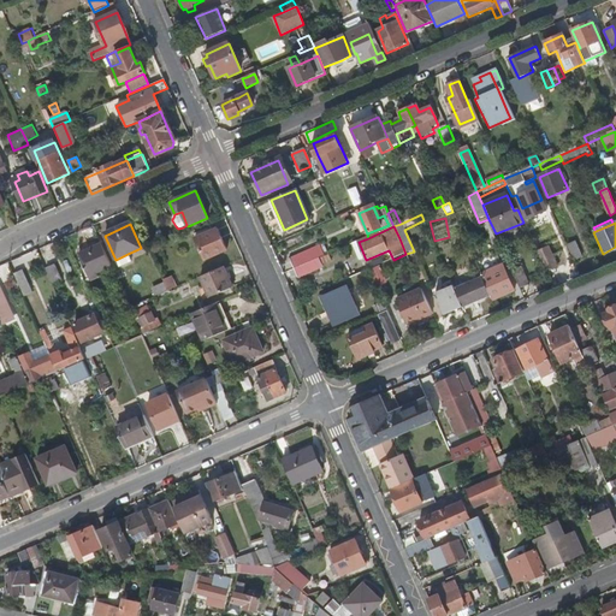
[(218,231),(196,240),(206,261),(226,252),(218,231)]
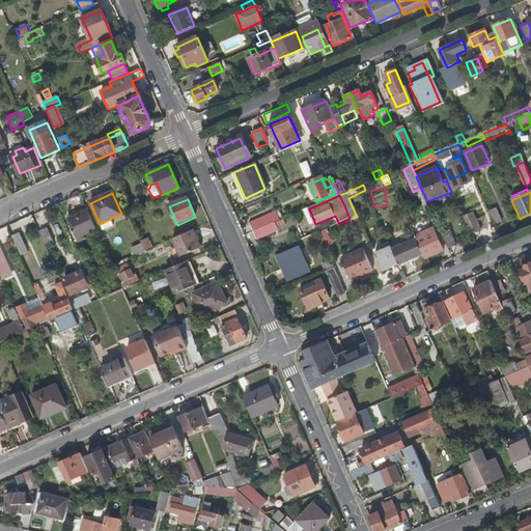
[(488,213),(495,226),(501,223),(496,210),(488,213)]
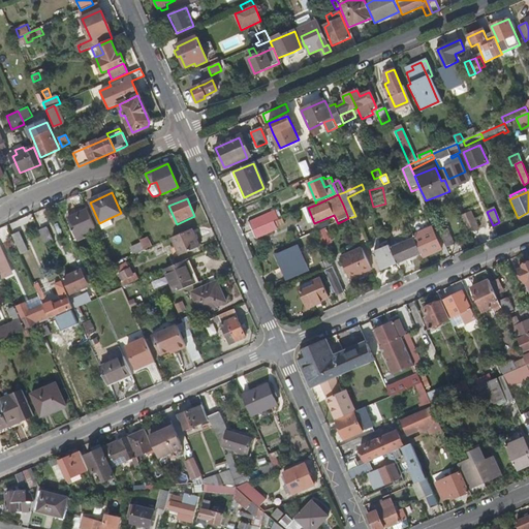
[(95,228),(87,210),(67,218),(75,237),(78,242),(85,239),(83,234),(95,228)]
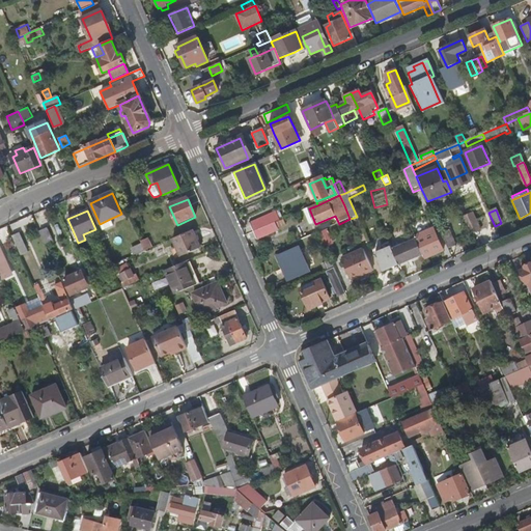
[(249,224),(252,233),(253,233),(271,225),(275,223),(278,222),(274,215),(273,214),(249,224)]
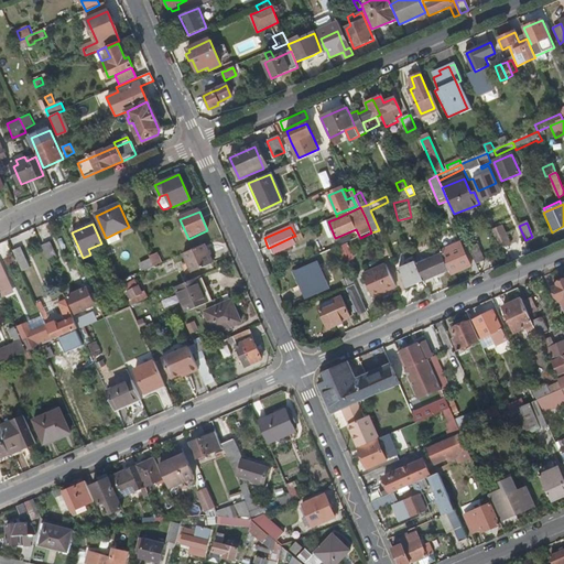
[(492,234),(500,252),(512,247),(505,229),(492,234)]
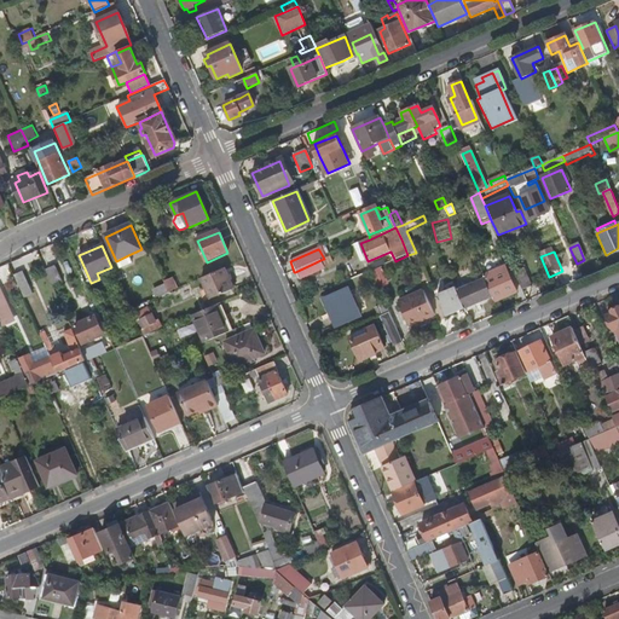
[(132,265),(128,255),(116,261),(121,270),(132,265)]
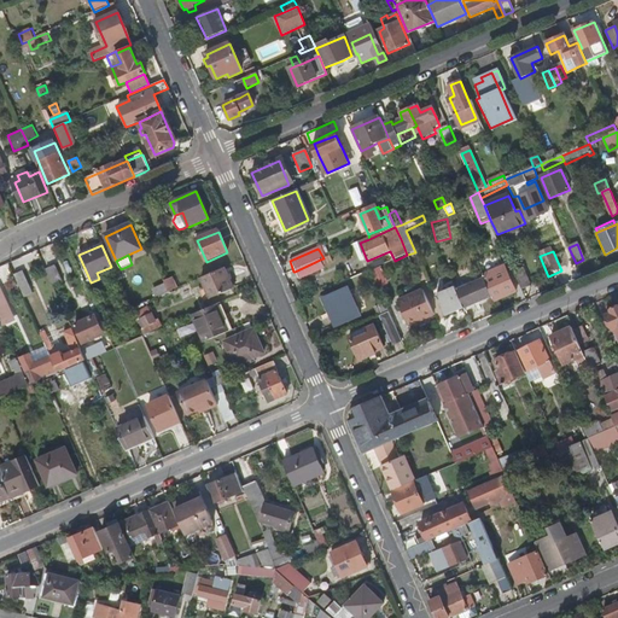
[(324,258),(320,260),(324,267),(331,263),(328,256),(324,258)]
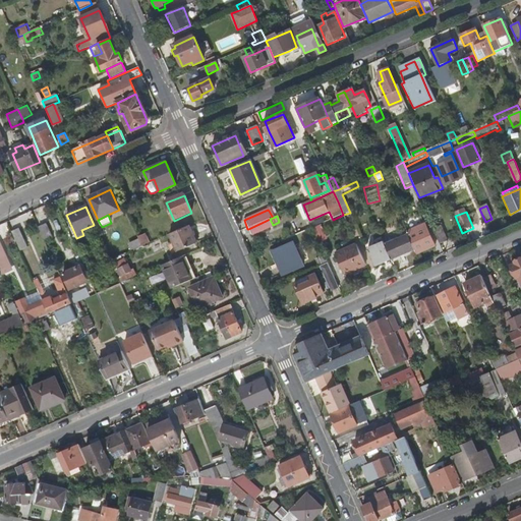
[(266,221),(248,229),(251,237),(269,229),(266,221)]
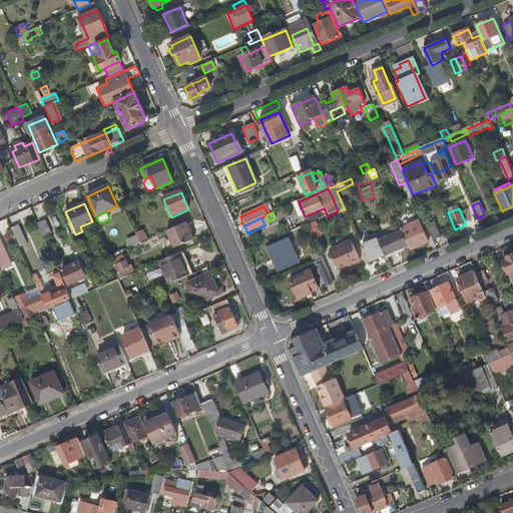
[(45,220),(38,224),(43,237),(51,233),(45,220)]
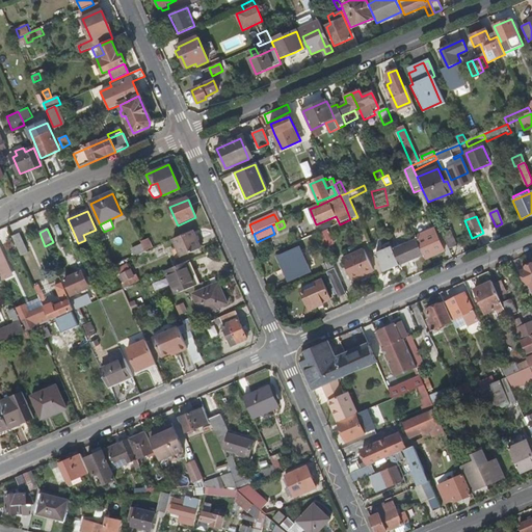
[(327,231),(319,235),(326,249),(334,246),(327,231)]
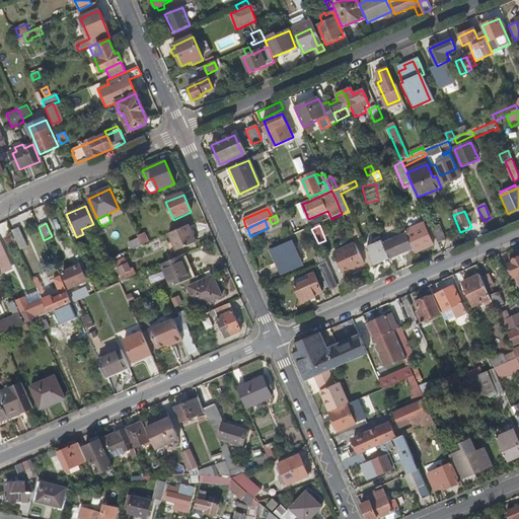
[(424,225),(405,232),(406,234),(413,249),(415,253),(416,254),(433,247),(424,225)]
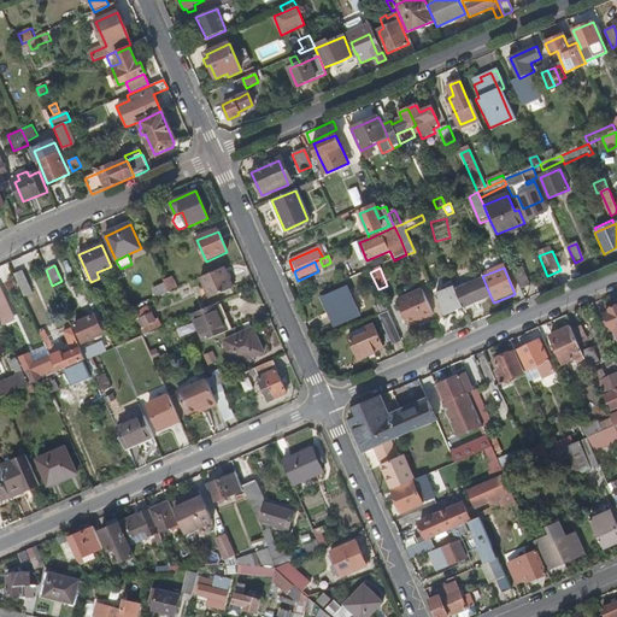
[(233,288),(224,269),(200,278),(210,299),(233,288)]
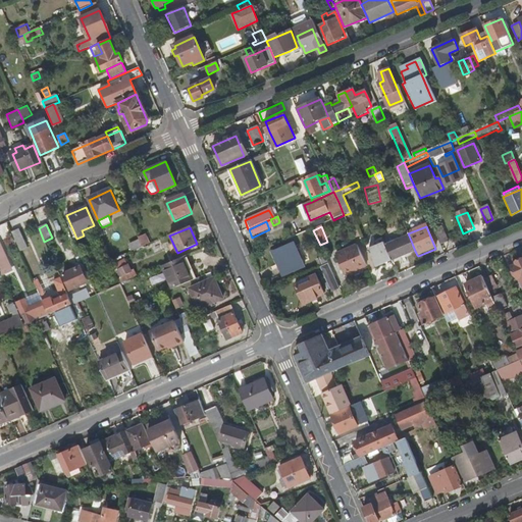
[(434,231),(441,246),(450,242),(442,227),(434,231)]
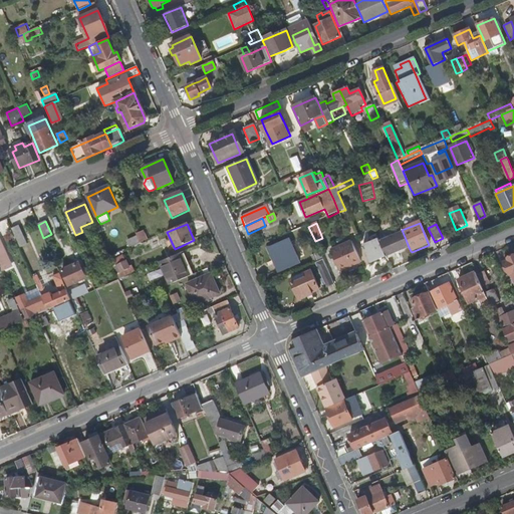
[(17,226),(11,228),(19,247),(25,244),(17,226)]
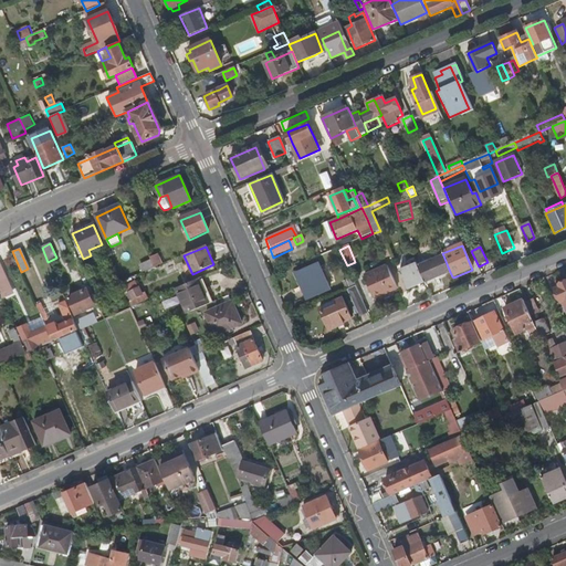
[(157,255),(149,259),(150,261),(154,269),(161,265),(157,255)]
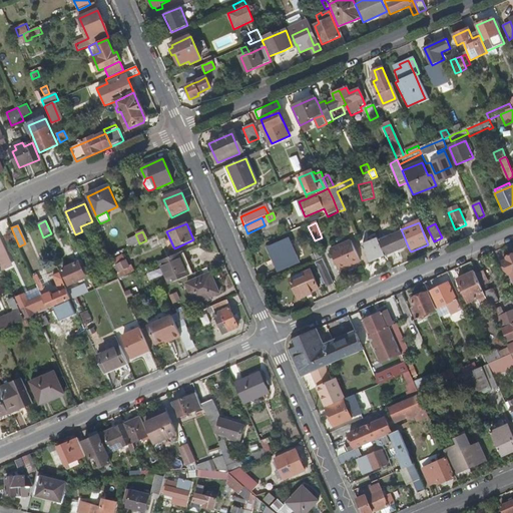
[(379,241),(385,257),(408,246),(402,231),(379,241)]
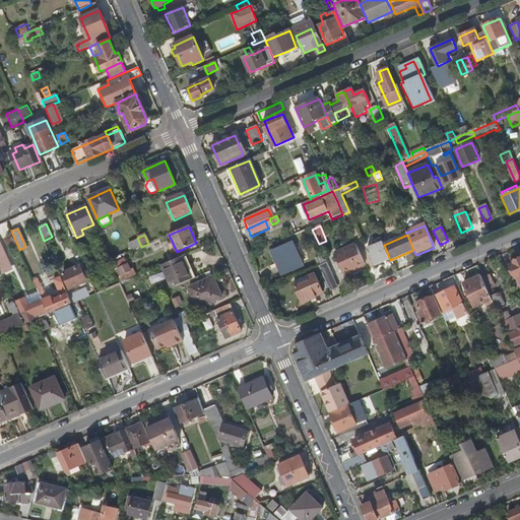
[(130,252),(141,247),(138,240),(127,244),(130,252)]
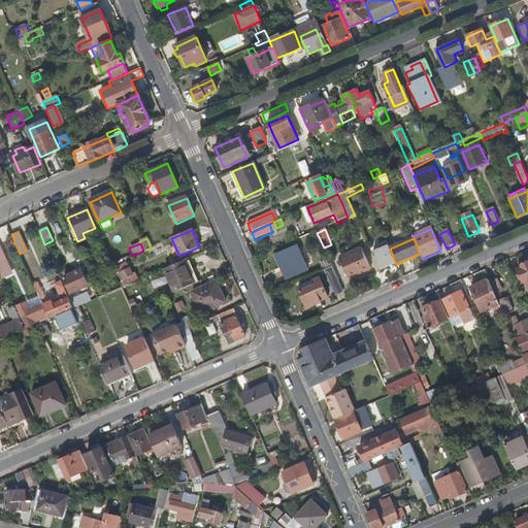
[(390,249),(389,245),(372,253),(381,270),(396,264),(390,249)]
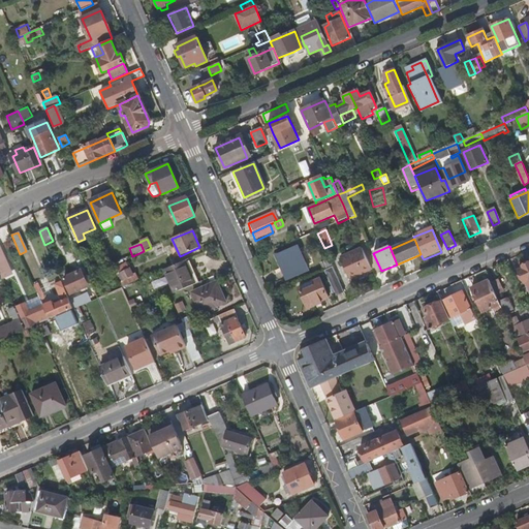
[(298,247),(278,256),(287,279),(307,271),(298,247)]
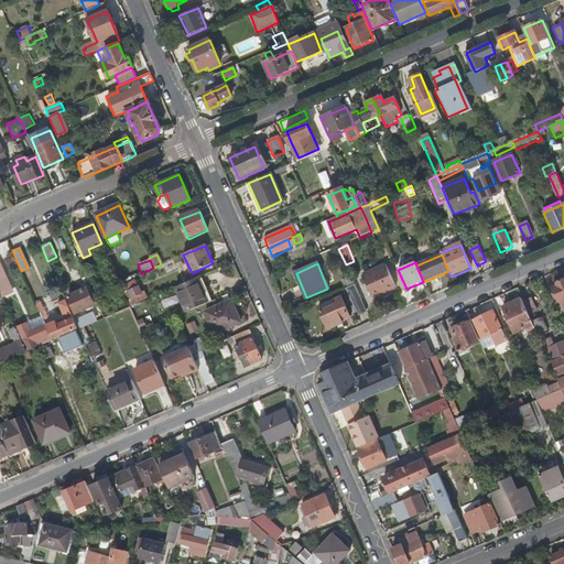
[(397,290),(387,267),(364,277),(373,300),(397,290)]
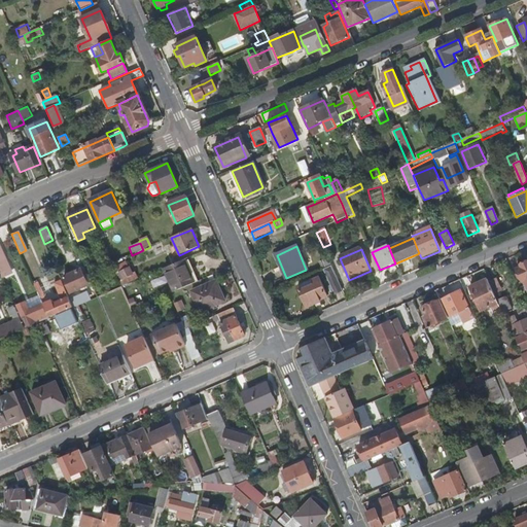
[(419,253),(395,264),(397,268),(421,257),(419,253)]
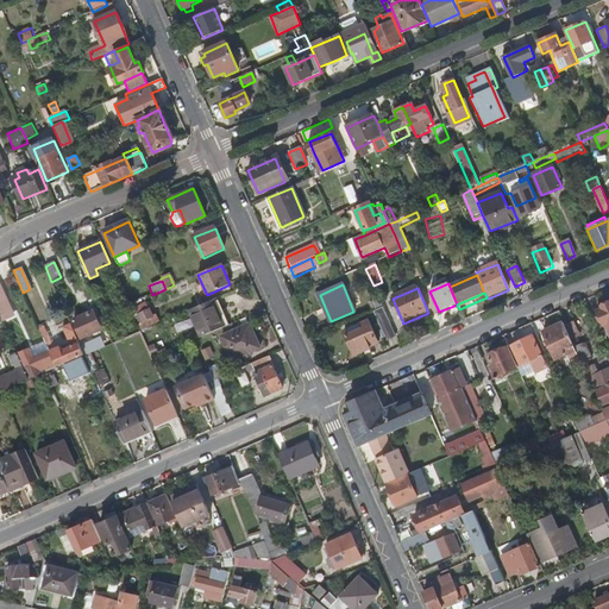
[(370,305),(372,312),(374,312),(383,308),(380,300),(370,305)]
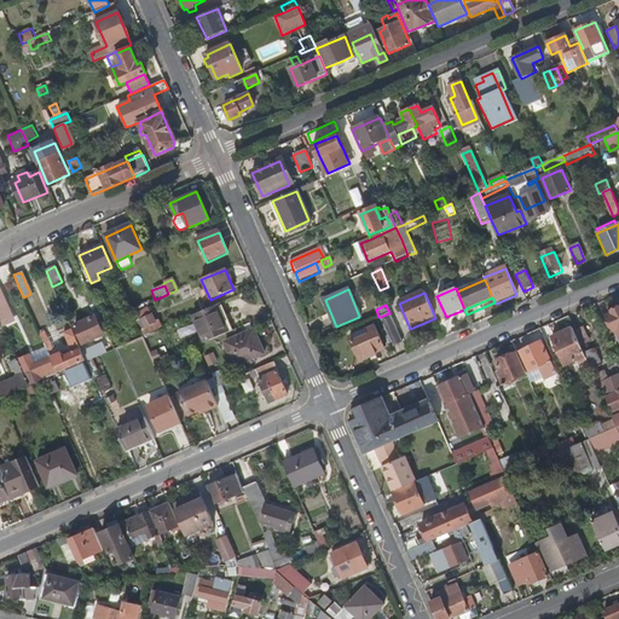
[(204,343),(229,334),(217,306),(192,317),(204,343)]
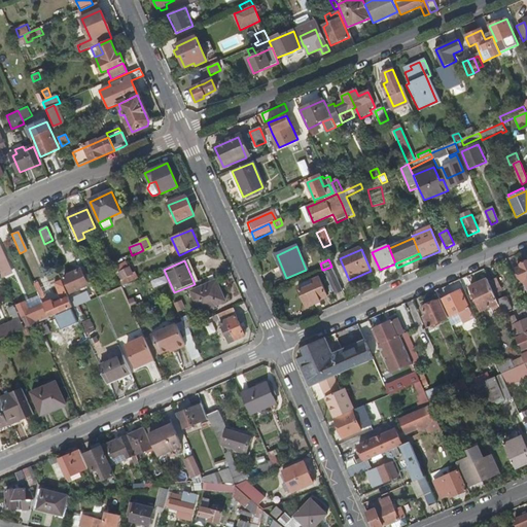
[(134,282),(140,280),(137,273),(134,274),(131,268),(128,261),(115,268),(117,274),(128,270),(133,281),(134,282)]
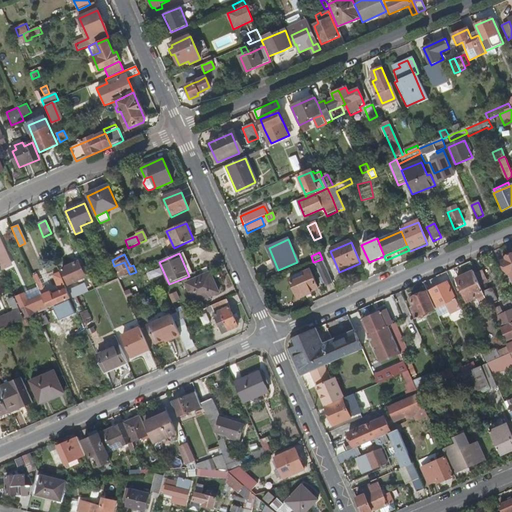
[(511,255),(501,260),(511,285),(511,255)]
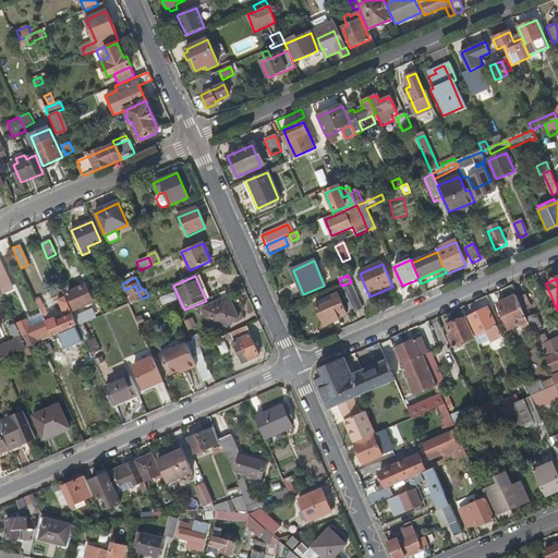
[(342,286),(354,313),(363,308),(351,282),(342,286)]
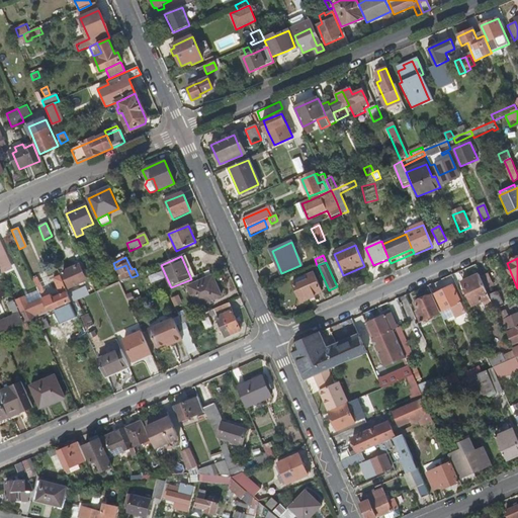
[(115,269),(119,280),(131,276),(125,265),(115,269)]
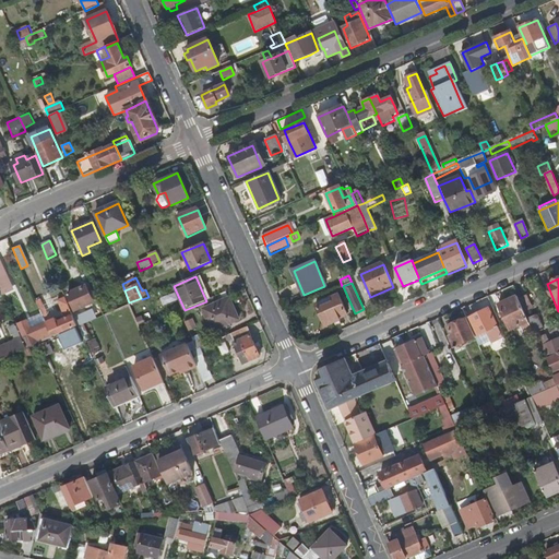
[(85,288),(67,296),(74,312),(93,304),(85,288)]
